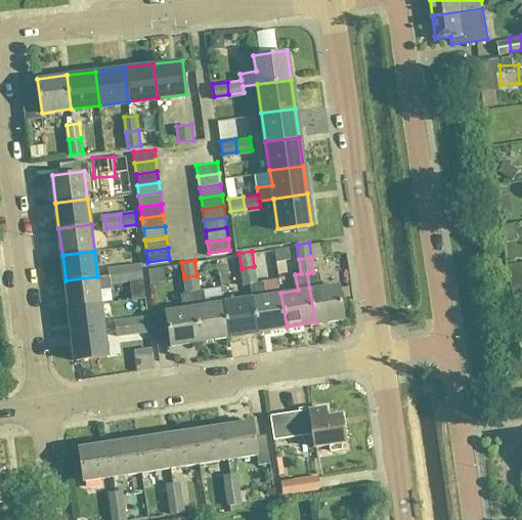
[(127,266),(128,278),(143,276),(141,264),(127,266)]
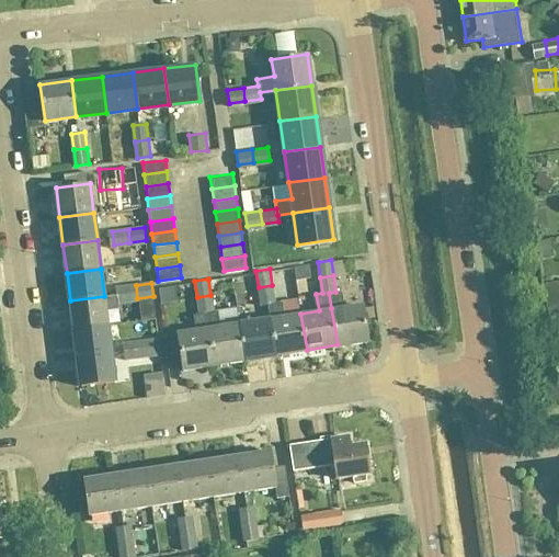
[(122,300),(137,298),(136,285),(120,287),(122,300)]
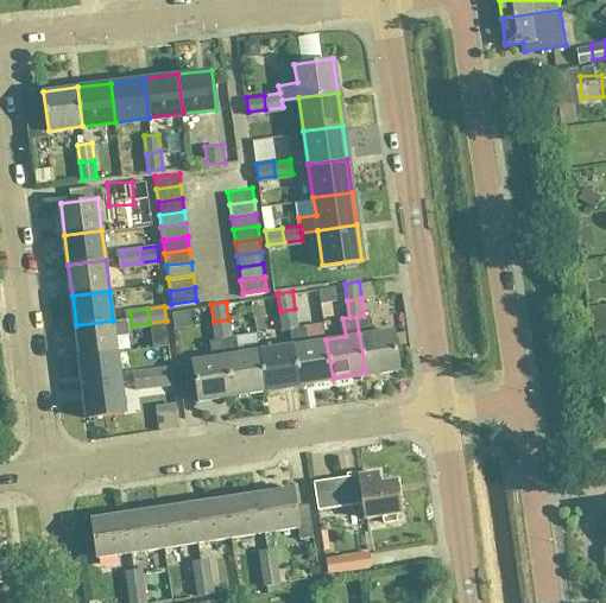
[(283,328),(290,327),(297,325),(295,309),(281,311),(283,328)]
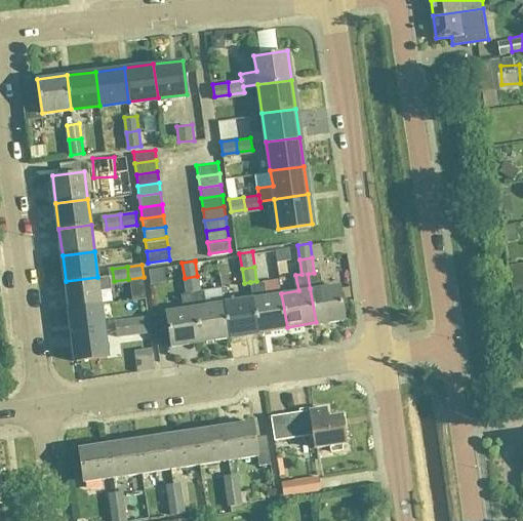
[(339,284),(323,286),(320,272),(314,273),(308,274),(310,288),(316,322),(345,318),(339,284)]
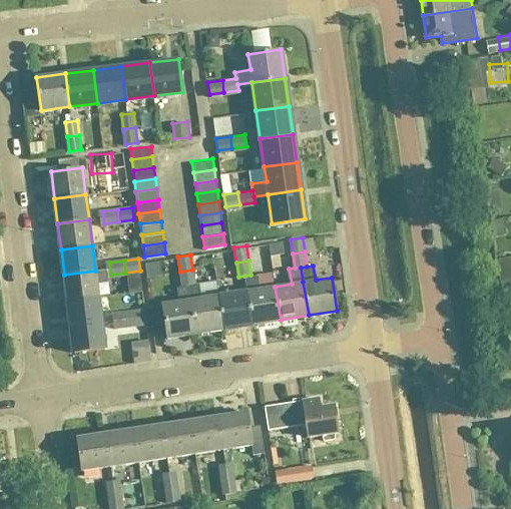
[(95,271),(64,275),(67,301),(99,297),(97,283),(109,282),(108,269),(95,271)]
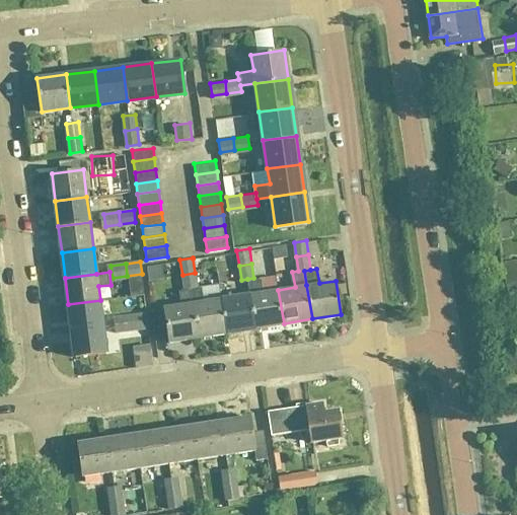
[(169,341),(199,337),(191,288),(197,287),(195,273),(182,275),(185,289),(178,290),(181,305),(164,307),(164,309),(159,310),(162,325),(166,324),(169,341)]
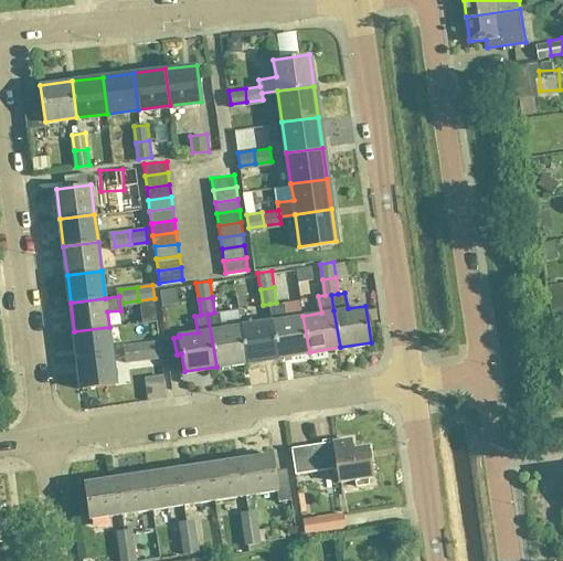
[(269,304),(272,320),(277,357),(309,352),(303,316),(285,318),(283,303),(276,303),(269,304)]
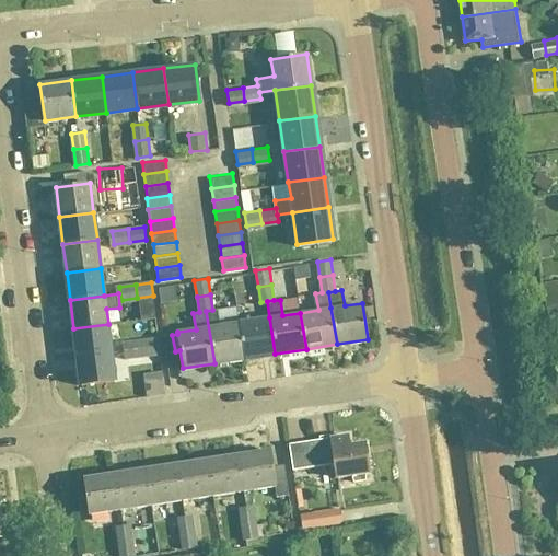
[(214,363),(245,359),(239,322),(220,325),(218,309),(212,310),(206,311),(214,363)]
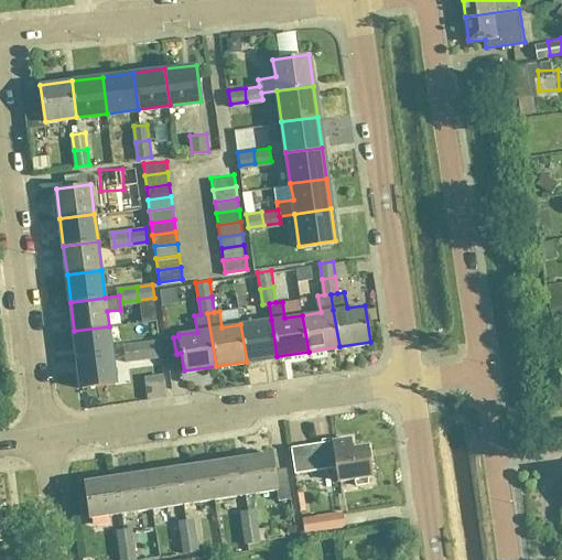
[(277,356),(271,320),(240,324),(247,362),(277,356)]
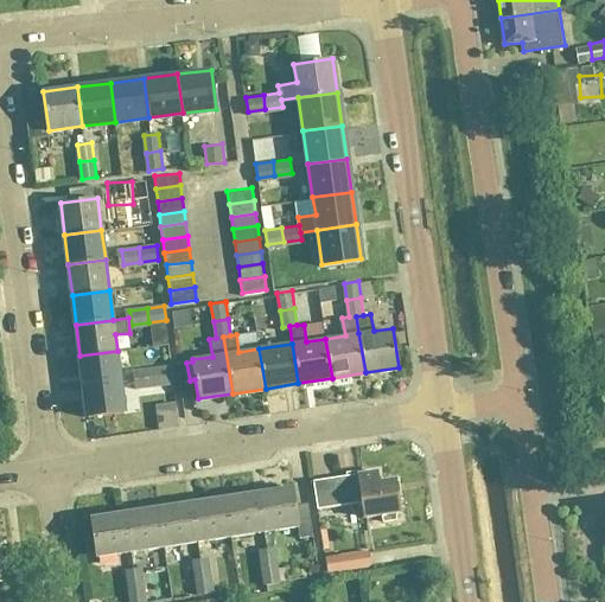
[(118,351),(80,356),(84,386),(121,380),(118,351)]
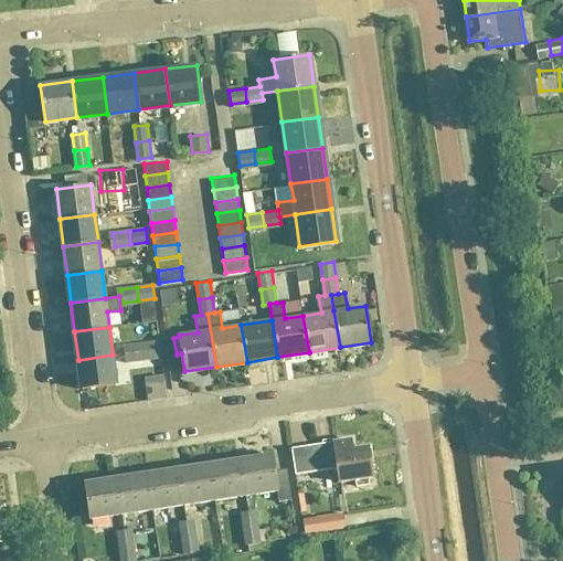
[(146,358),(162,356),(160,342),(144,345),(146,358)]
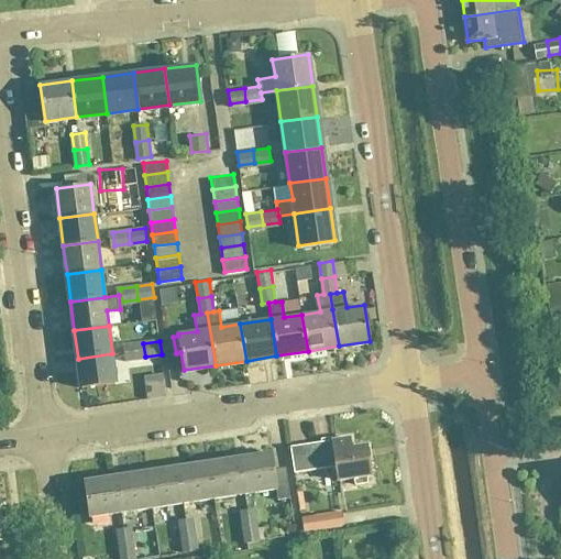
[(145,357),(143,343),(128,344),(129,359),(145,357)]
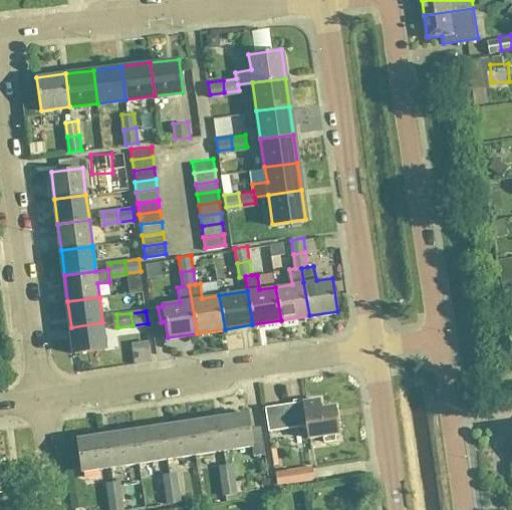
[(102,322),(71,327),(74,353),(105,349),(102,322)]
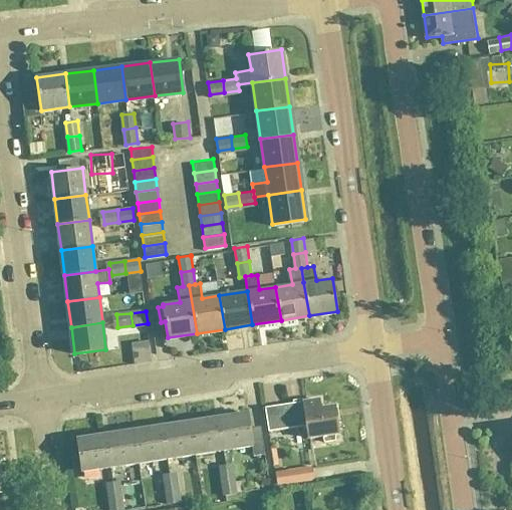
[(333,439),(334,433),(338,432),(334,405),(319,407),(318,398),(268,405),(271,429),(306,424),(307,437),(321,435),(323,440),(333,439)]
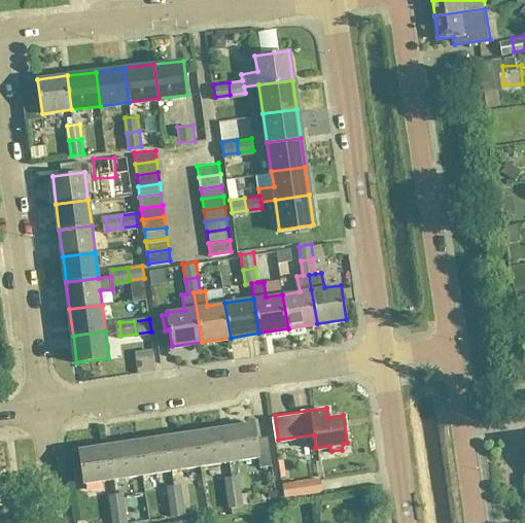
[(223,428),(229,462),(258,458),(259,467),(271,465),(267,437),(255,439),(253,423),(223,428)]
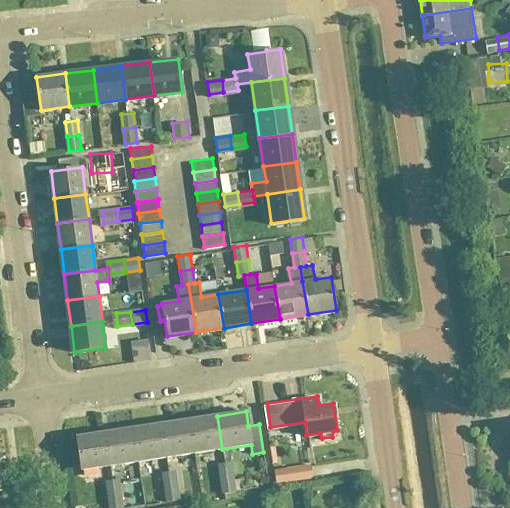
[(194,453),(222,449),(217,416),(189,420),(194,453)]
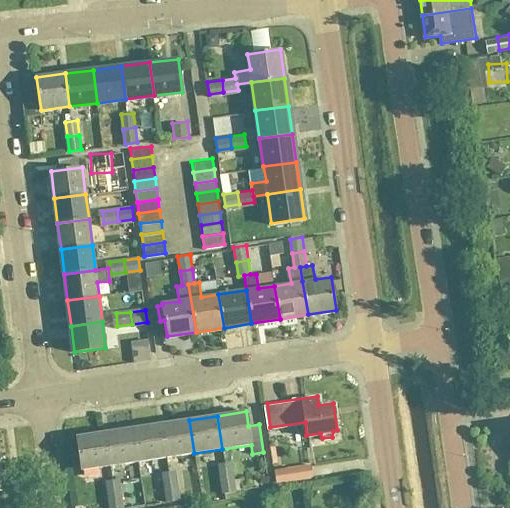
[(166,458),(194,453),(189,420),(161,424),(166,458)]
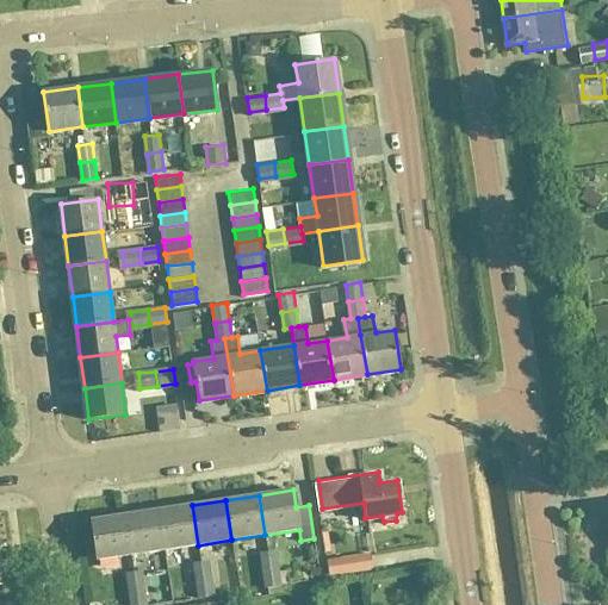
[(198,546),(192,505),(159,510),(165,550),(198,546)]
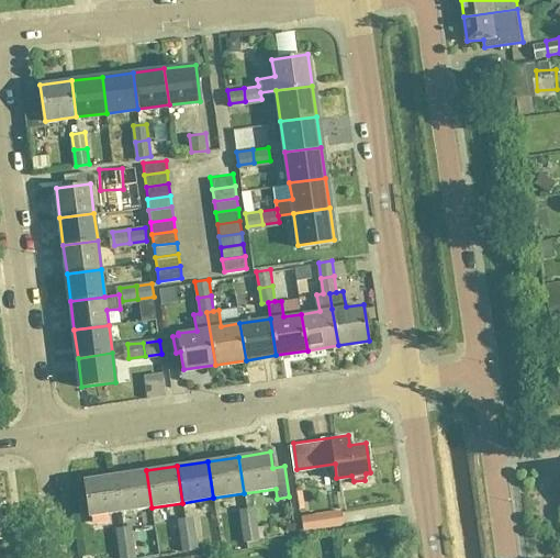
[(121,512),(152,508),(146,470),(115,476),(121,512)]
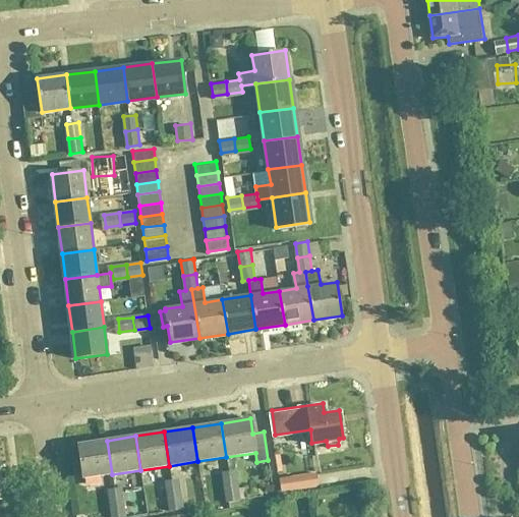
[(112,474),(107,441),(77,445),(82,479),(112,474)]
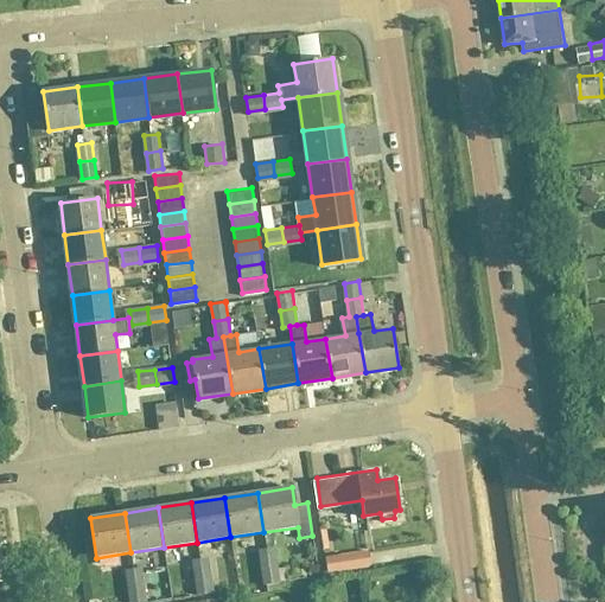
[(259,550),(262,567),(276,564),(274,548),(259,550)]
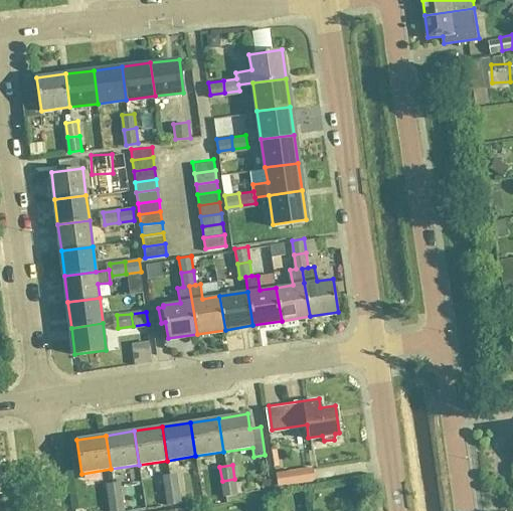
[(315,465),(289,469),(279,471),(281,484),(317,479),(315,465)]
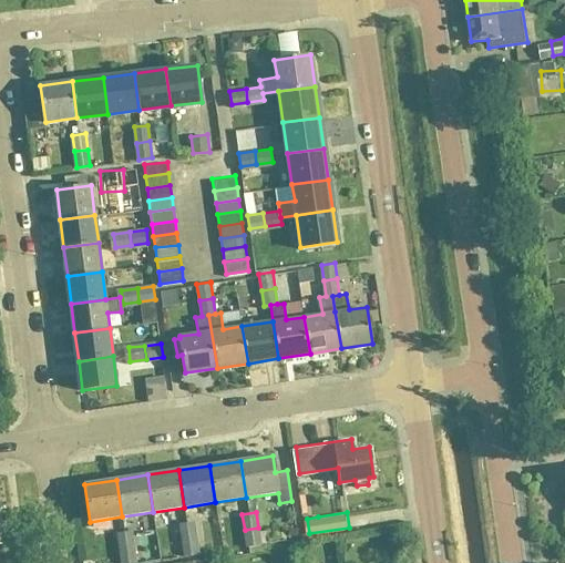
[(180,523),(182,540),(196,538),(193,521),(180,523)]
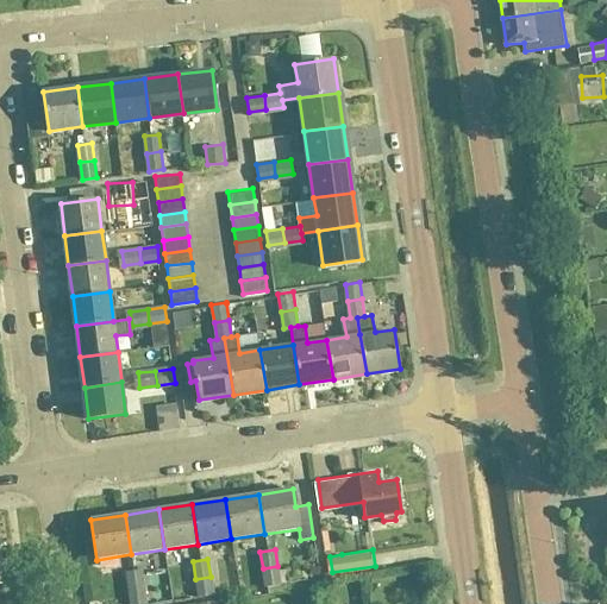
[(266,586),(280,584),(277,566),(263,568),(266,586)]
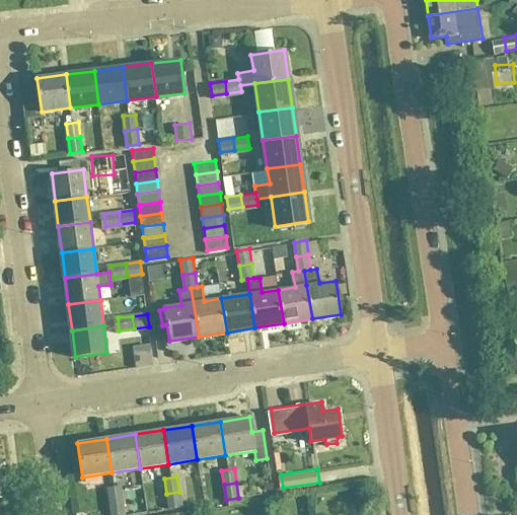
[(107,488),(109,502),(122,500),(120,486),(107,488)]
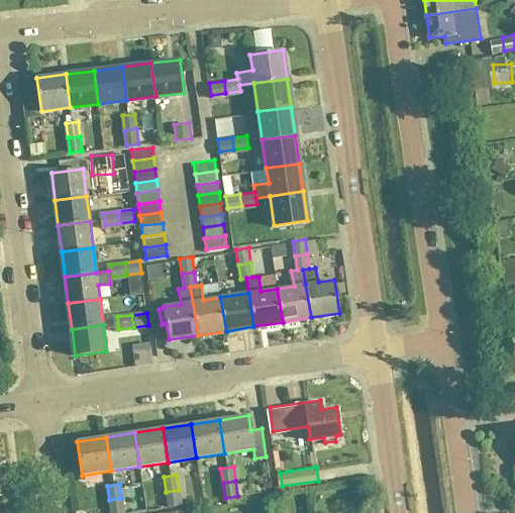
[(181,504),(179,490),(166,492),(169,506),(181,504)]
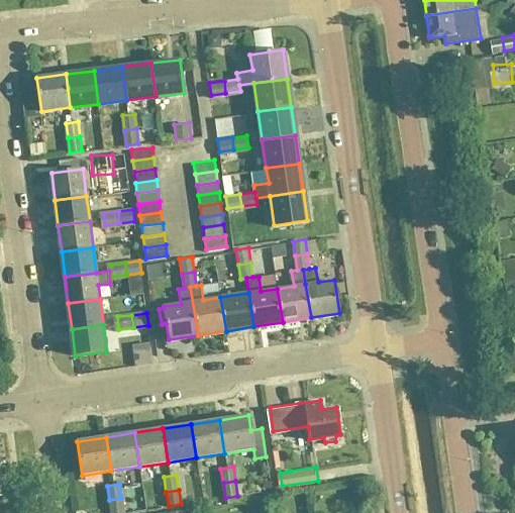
[(123,512),(124,512),(121,498),(109,500),(111,512),(123,512)]
